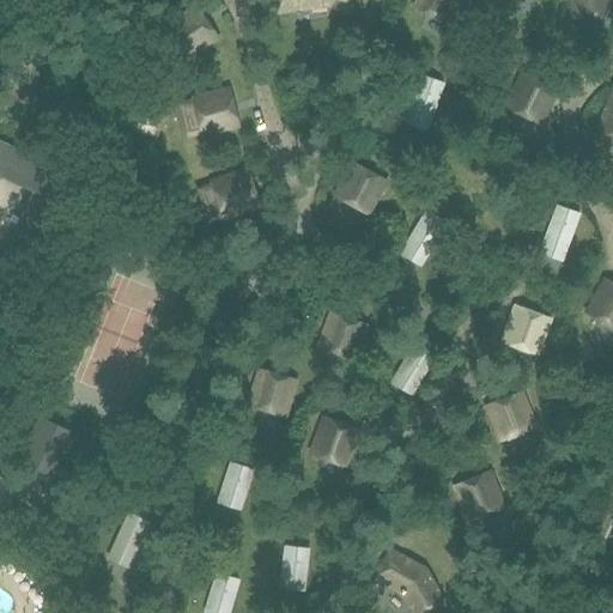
[(297,7),(297,4),(310,1),(311,1),(313,0),(328,0),(328,4),(346,11),(350,0),(275,0),(279,11),(297,7)]
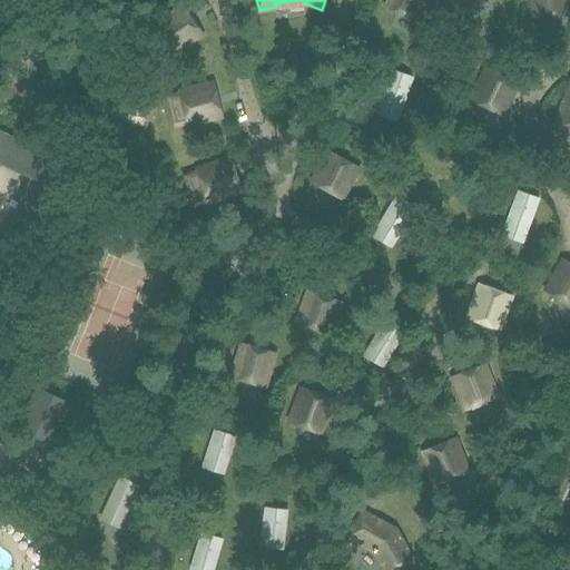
[(418,23),(428,0),(384,0),(382,7),(418,23)]
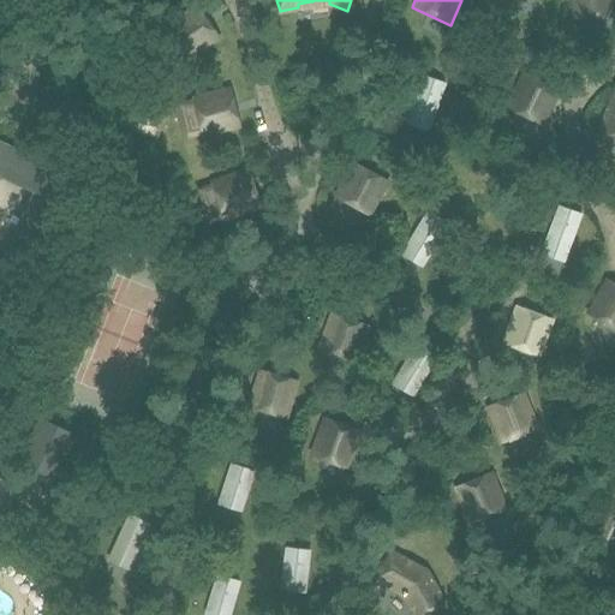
[(613,0),(569,0),(571,19),(614,18),(613,0)]
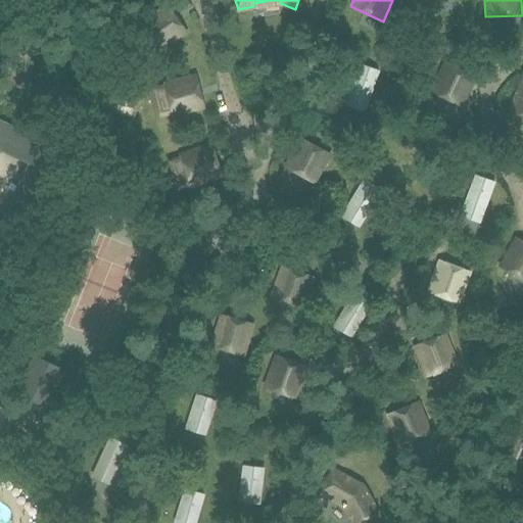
[(187,34),(165,4),(138,22),(157,52),(187,34)]
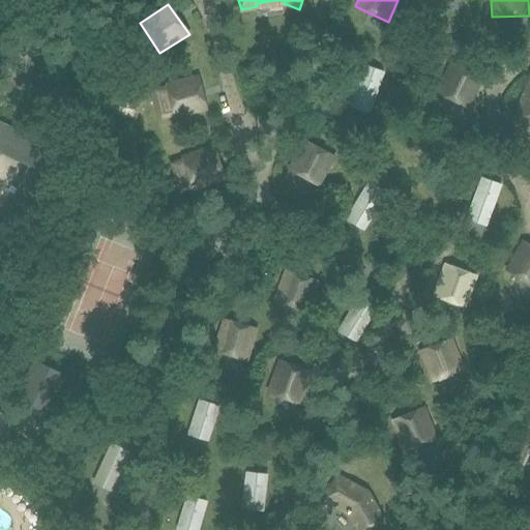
[(468,109),(482,78),(449,61),(435,92),(468,109)]
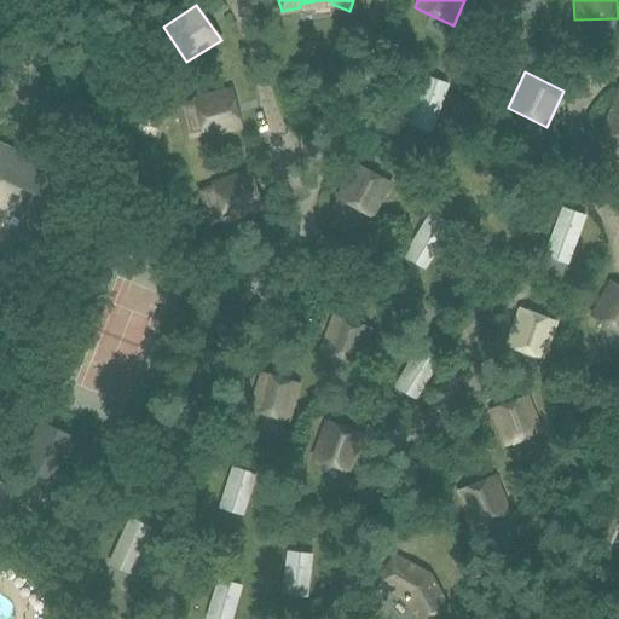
[(451,84),(426,75),(408,125),(434,132),(451,84)]
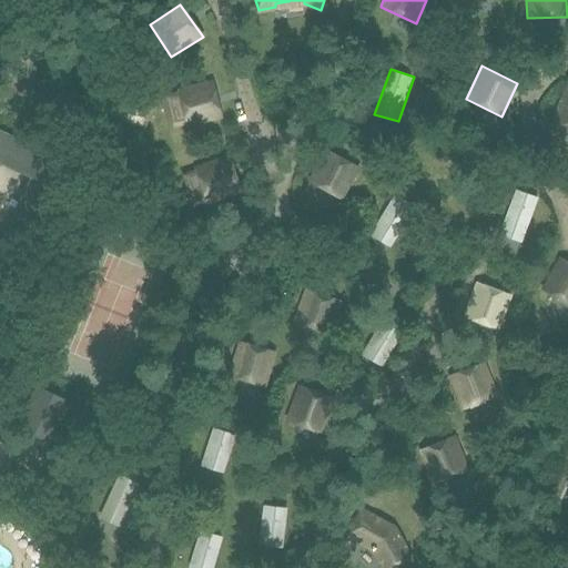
[(222,119),(212,81),(176,90),(186,128),(222,119)]
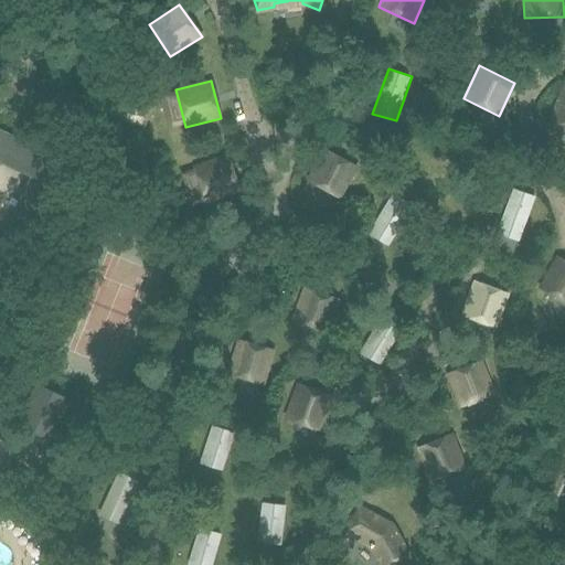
[(564,87),(562,86),(548,120),(564,126),(564,87)]
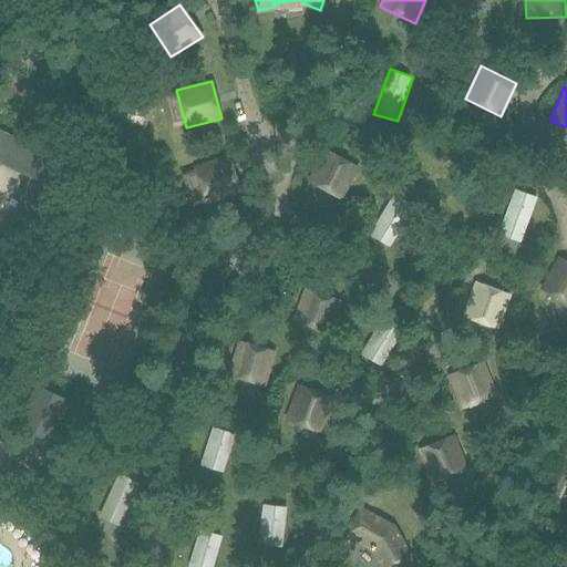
[(75,167),(0,132),(0,162),(64,192),(75,167)]
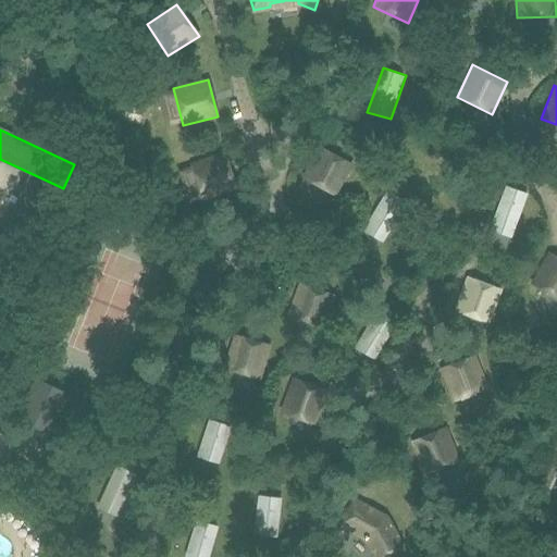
[(335,196),(351,164),(318,147),(300,177),(335,196)]
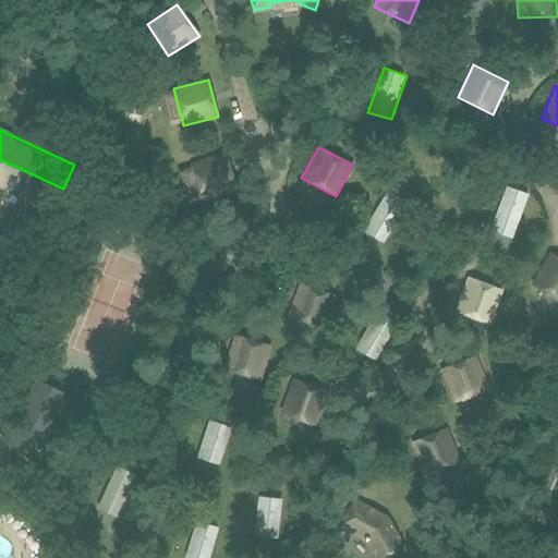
[(225,153),(191,165),(203,201),(235,190),(225,153)]
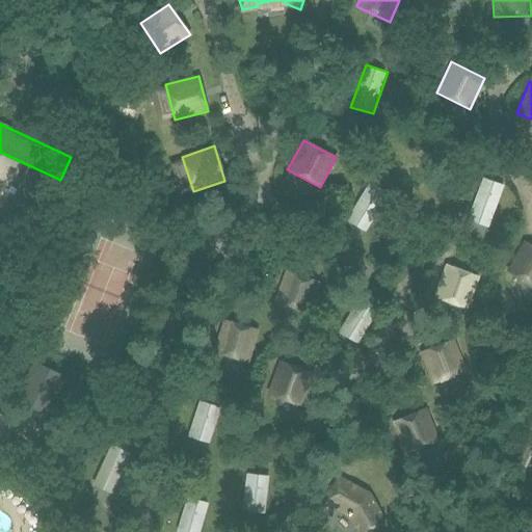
[(506,186),(484,178),(469,219),(490,228),(506,186)]
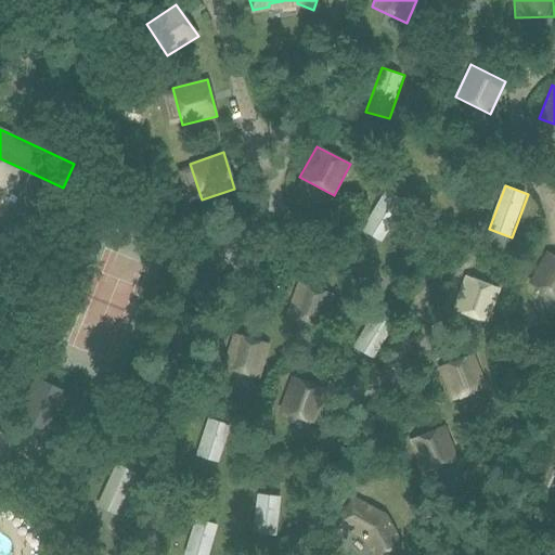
[(387,189),(363,230),(384,242),(409,203),(387,189)]
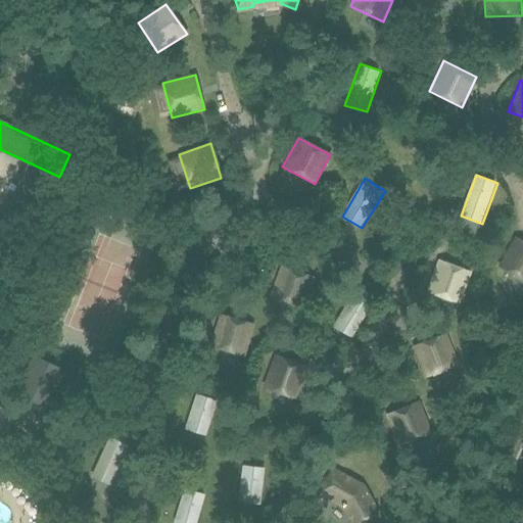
[(0,248),(21,258),(42,214),(11,200),(1,222),(0,221),(0,248)]
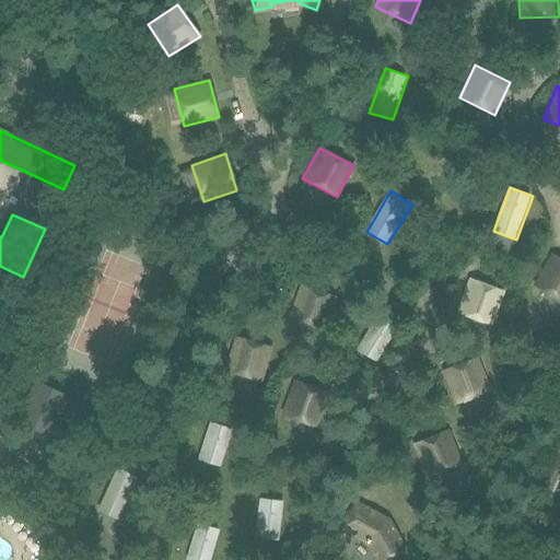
[(559,301),(559,258),(551,254),(533,286),(559,301)]
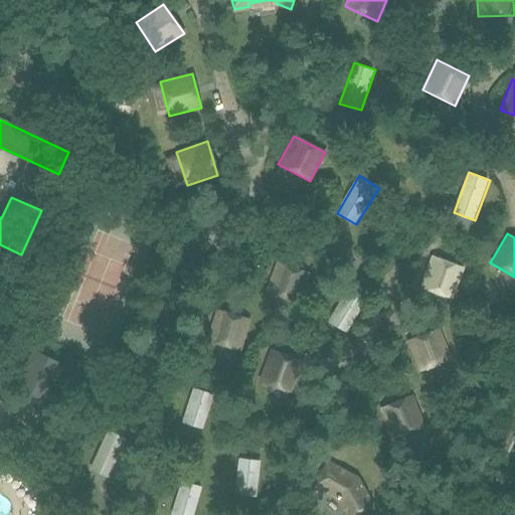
[(453,299),(462,268),(433,259),(421,289),(453,299)]
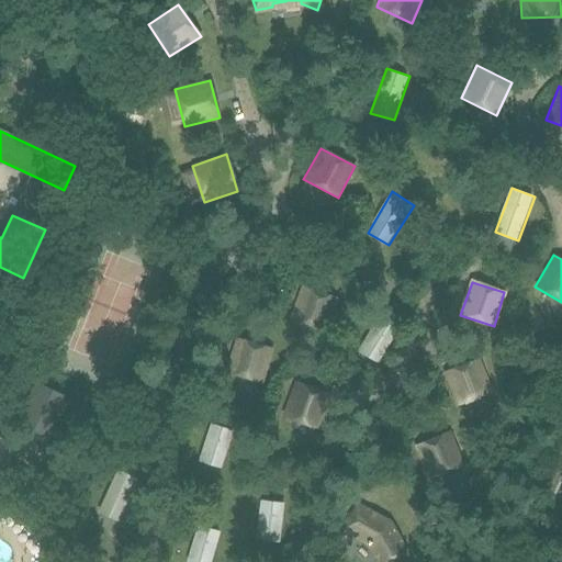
[(290,321),(326,333),(336,298),(301,289),(290,321)]
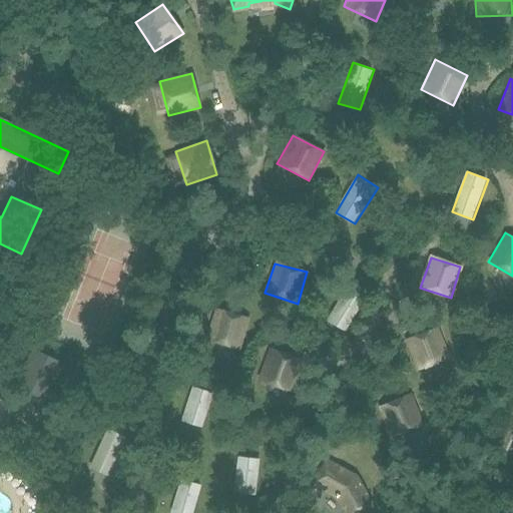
[(356,298),(368,299),(370,283),(358,281),(356,298)]
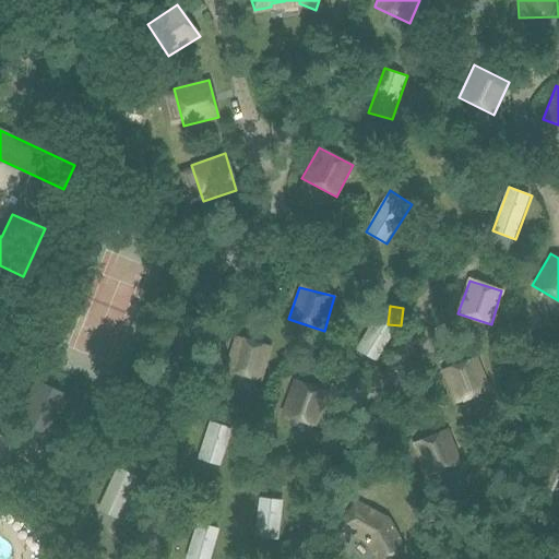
[(376,324),(360,348),(380,361),(397,339),(376,324)]
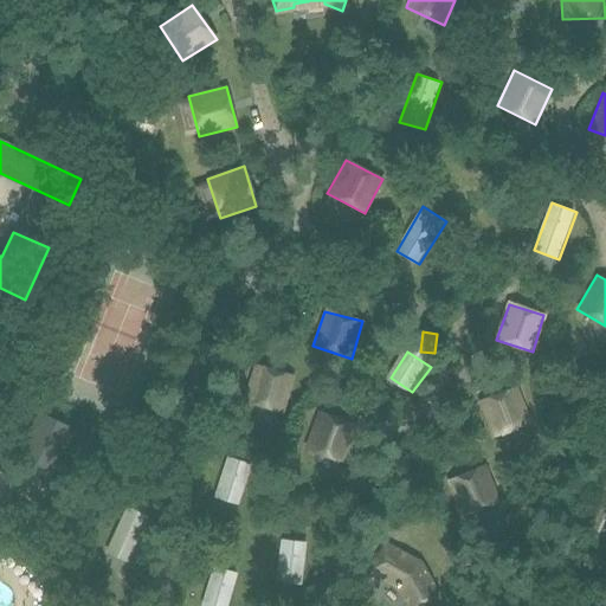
[(283,414),(294,375),(255,365),(243,401),(283,414)]
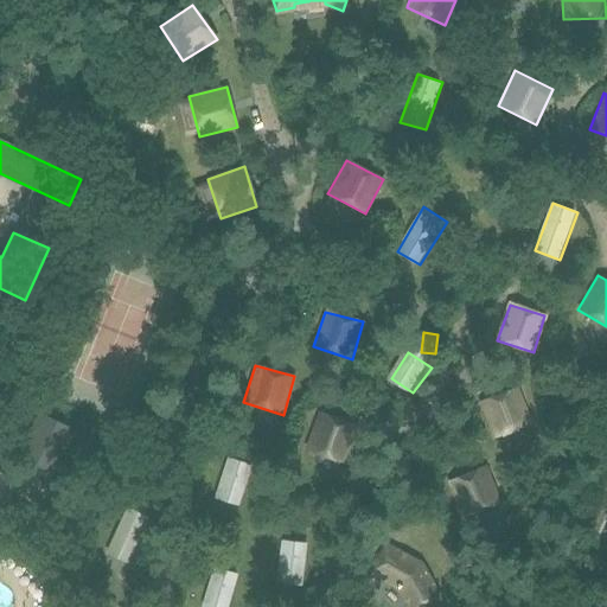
[(518,389),(478,402),(492,439),(530,426),(518,389)]
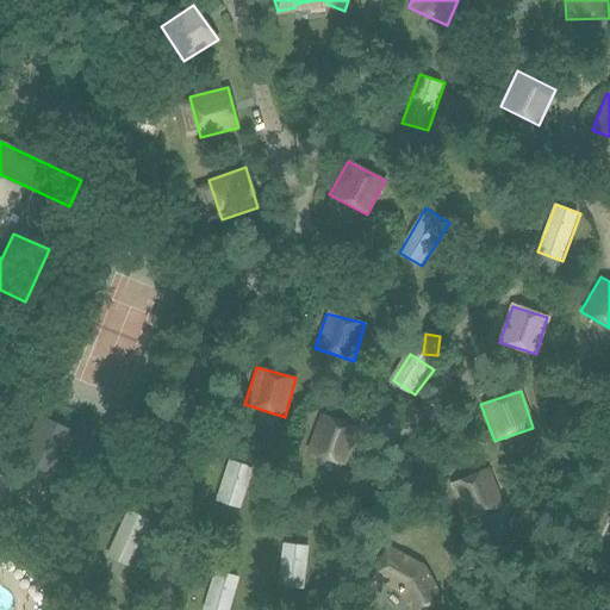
[(23,414),(16,424),(26,430),(32,419),(23,414)]
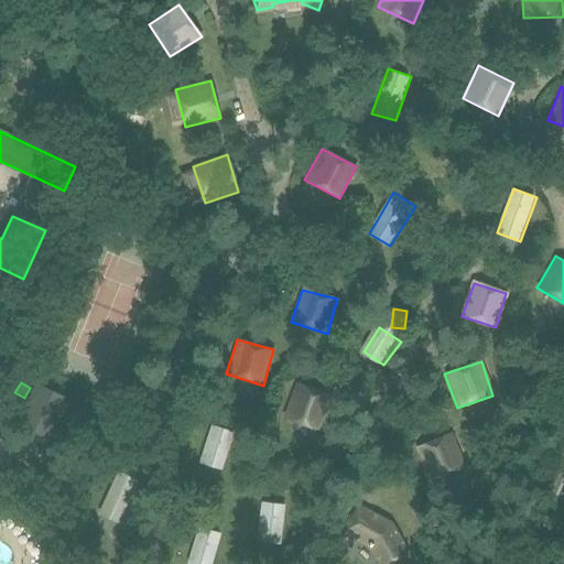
[(296,383),(283,418),(320,430),(332,397),(296,383)]
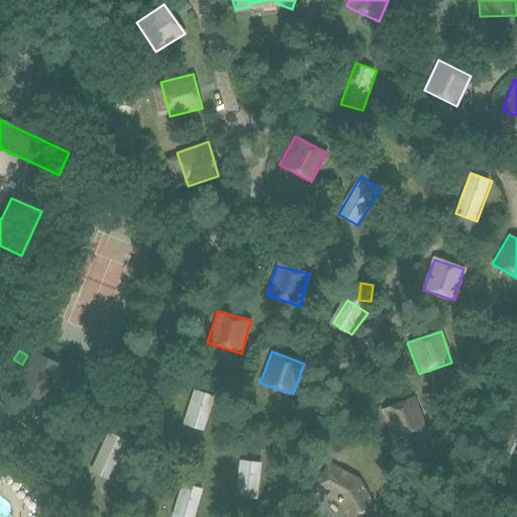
[(66,368),(43,363),(25,416),(47,420),(66,368)]
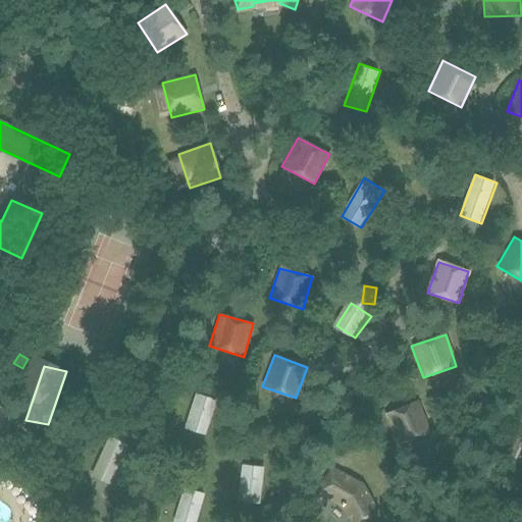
[(206,428),(213,403),(193,397),(185,422),(206,428)]
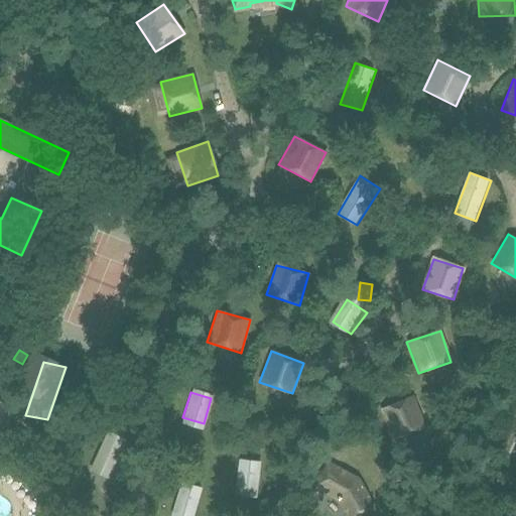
[(425,426),(416,397),(382,407),(390,439),(425,426)]
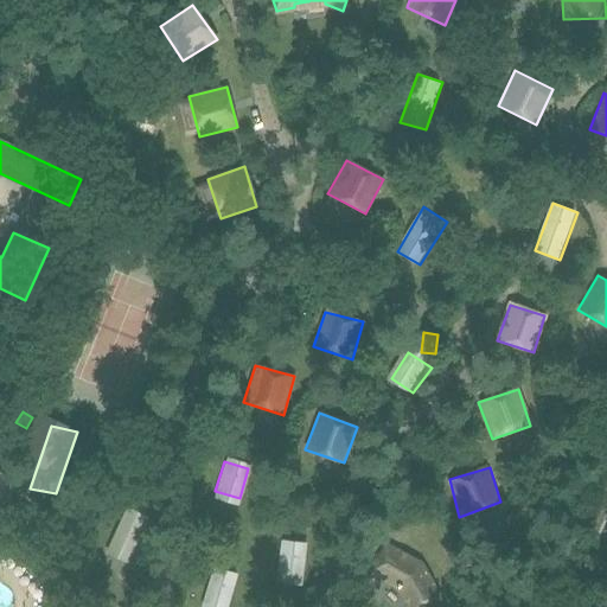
[(127,508),(109,547),(132,557),(149,518),(127,508)]
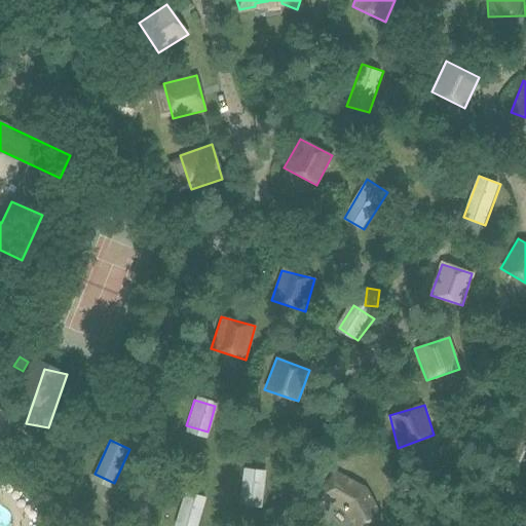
[(381,510),(397,486),(352,456),(337,480),(381,510)]
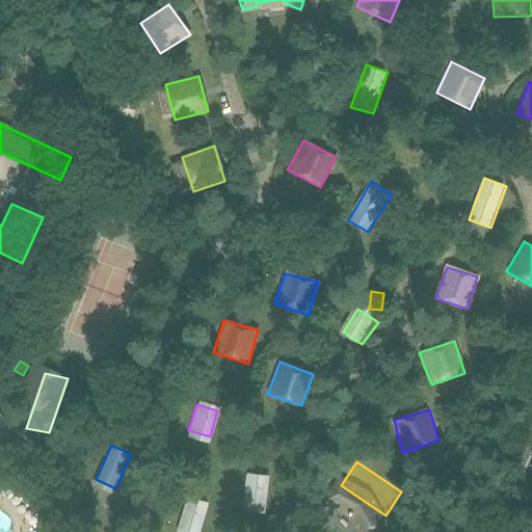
[(270,481),(249,478),(246,503),(268,506),(270,481)]
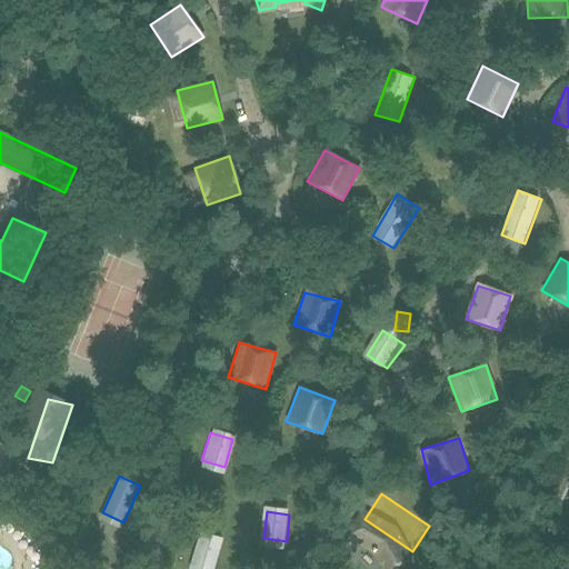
[(388,536),(357,518),(347,536),(371,549),(375,552),(383,568),(400,568),(406,566),(388,536)]
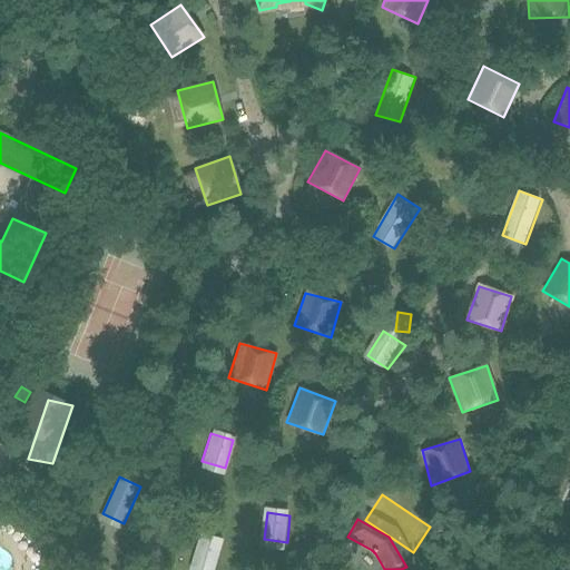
[(194,533),(187,560),(213,567),(218,539),(194,533)]
